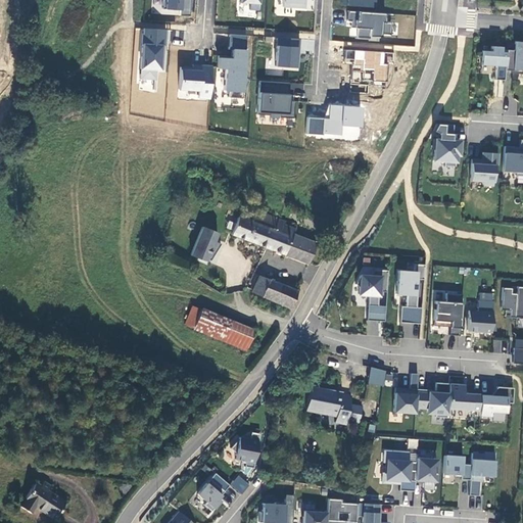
[(160,0),(160,11),(190,13),(190,0),(160,0)]
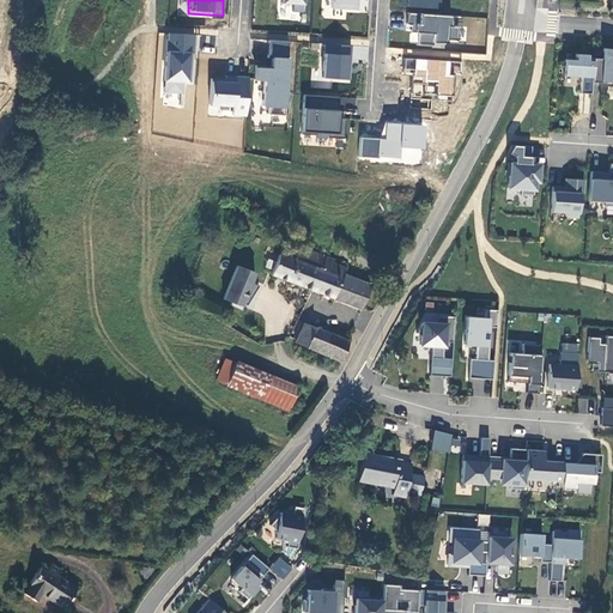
[(280,0),(280,5),(292,5),(292,12),(307,13),(307,0),(280,0)]
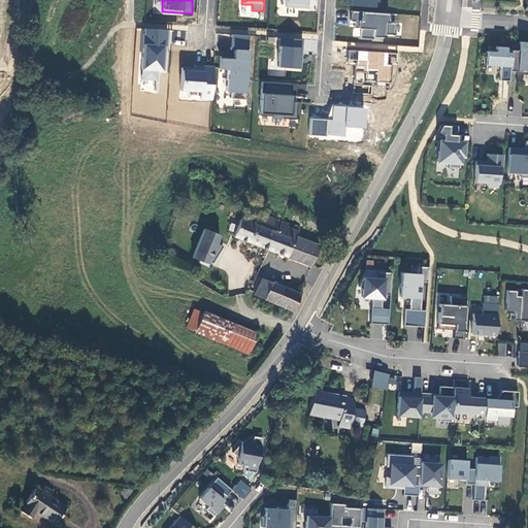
[(277,0),(276,15),(298,17),(298,10),(317,11),(318,0),(277,0)]
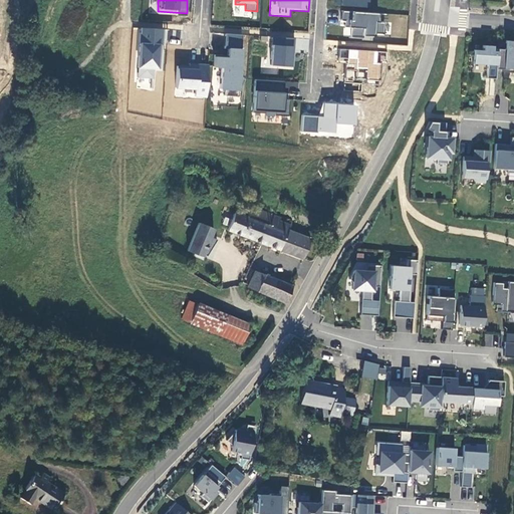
[(379,21),(380,13),(341,10),(340,25),(351,26),(350,34),(384,37),(386,21),(379,21)]
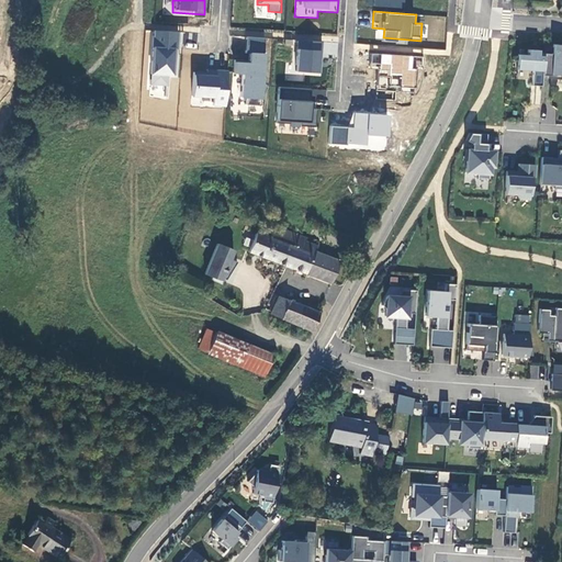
[(169,77),(177,77),(181,32),(153,30),(147,97),(168,98),(169,77)]
